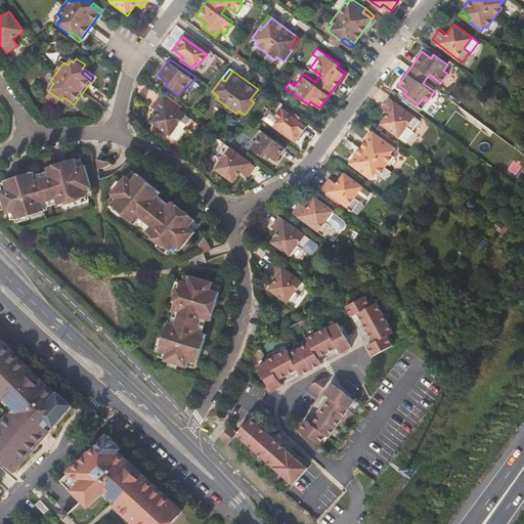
[(156,79),(165,86),(167,83),(158,75),(156,79)]
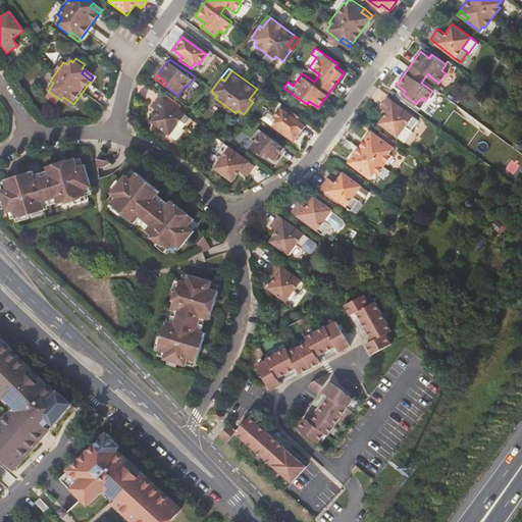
[(260,92),(257,89),(249,99),(253,102),(260,92)]
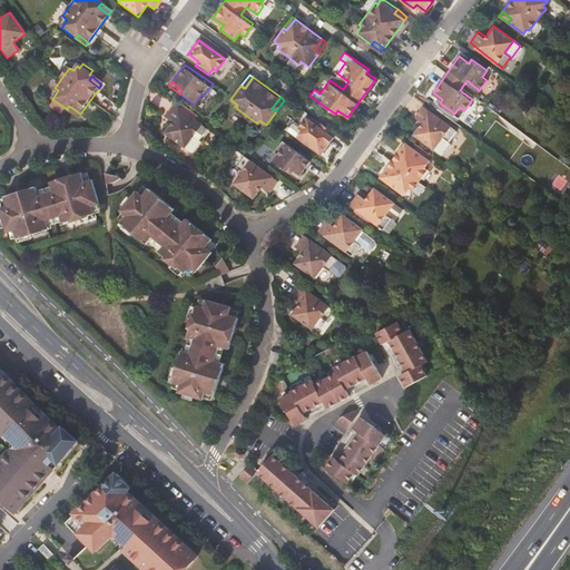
[(413,131),(440,151),(457,128),(423,104),(414,115),(421,120),(413,131)]
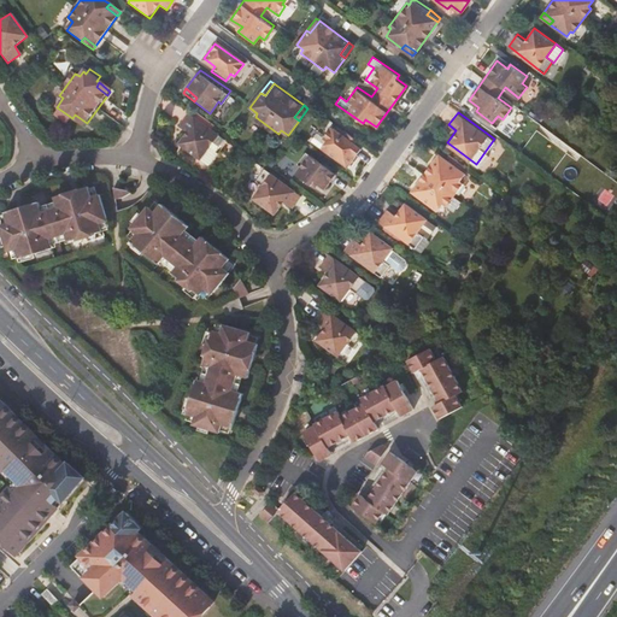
[(177,145),(207,165),(216,153),(215,152),(223,139),(188,113),(178,127),(186,131),(177,145)]
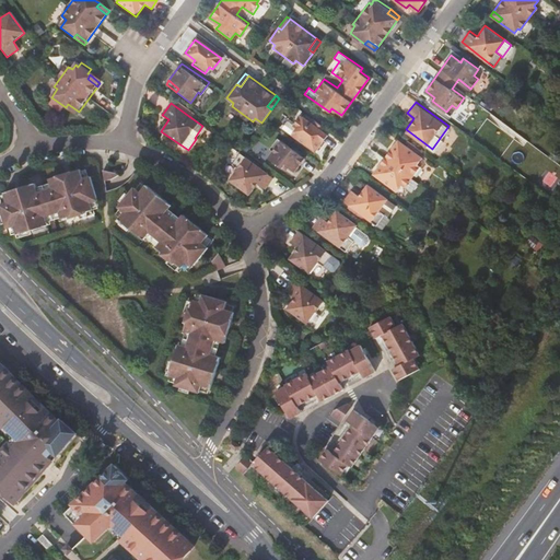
[(76,115),(79,112),(68,104),(66,107),(76,115)]
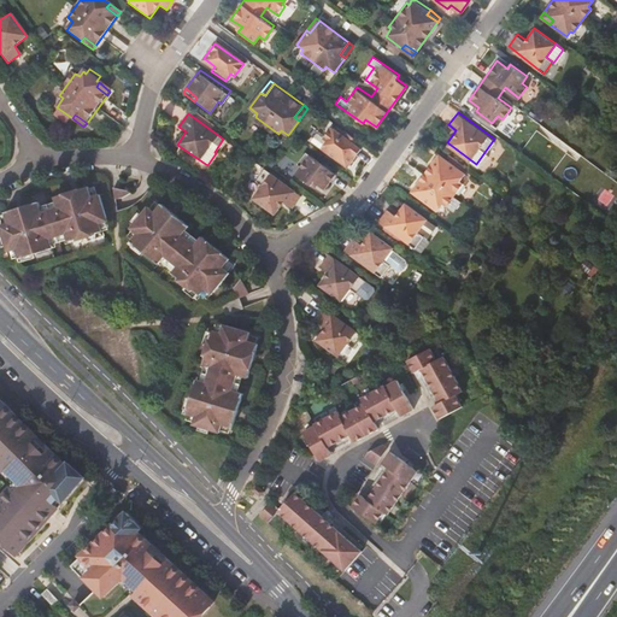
[(321,148),(336,160),(340,156),(350,163),(360,150),(356,146),(358,142),(344,131),(341,135),(335,131),(329,127),(322,139),(325,141),(321,148)]
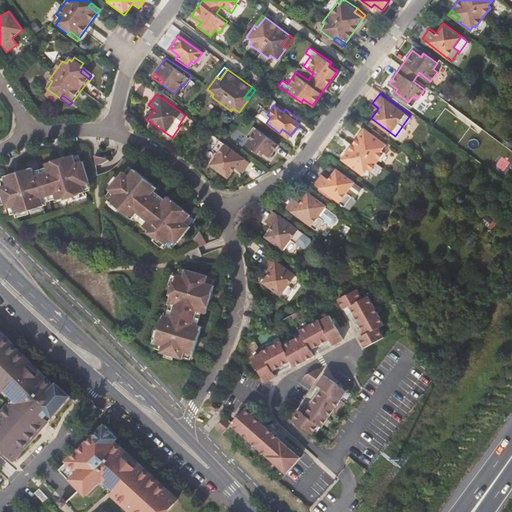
[(260,150),(268,156),(278,143),(255,126),(247,137),(249,138),(245,144),(257,153),(260,150)]
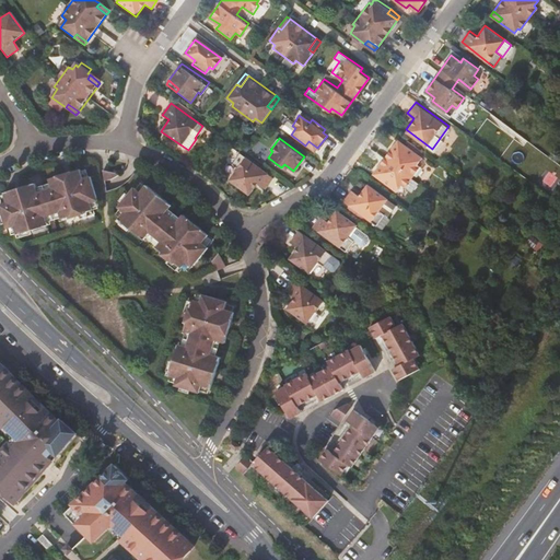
[(405,149),(408,144),(399,138),(396,142),(405,149)]
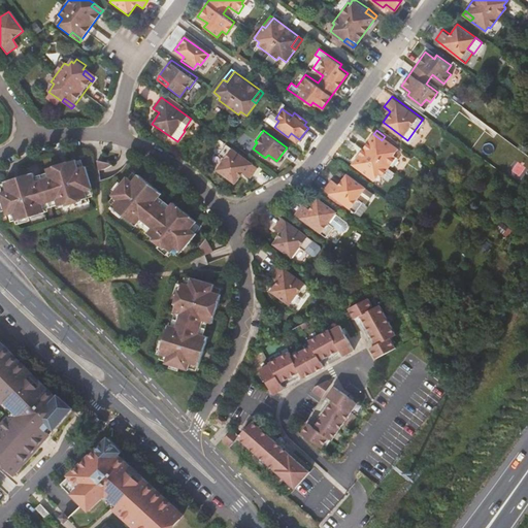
[(291,133),(288,137),(297,143),(299,139),(291,133)]
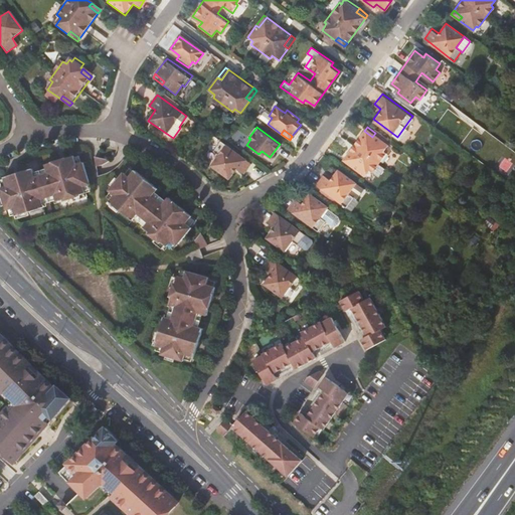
[(389,144),(375,133),(372,137),(364,131),(345,156),(353,162),(351,165),(365,176),(370,171),(372,172),(387,153),(384,151),(389,144)]
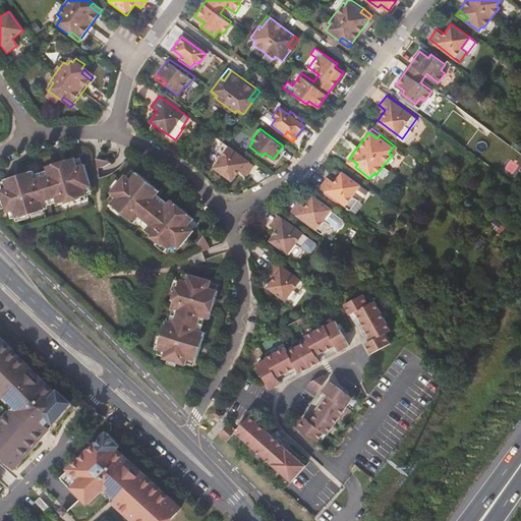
[(214,169),(233,181),(239,171),(247,175),(254,163),(221,142),(214,155),(220,159),(214,169)]
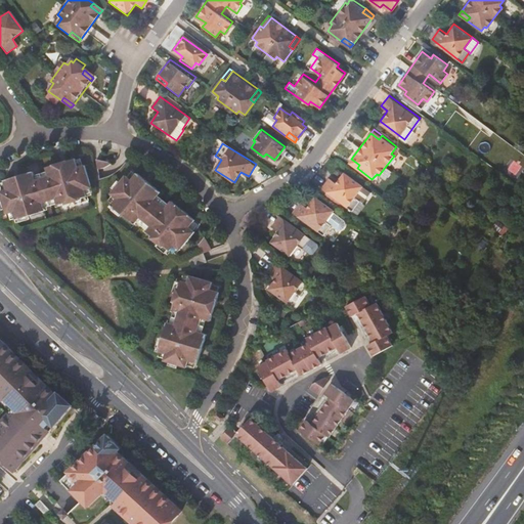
[(46,168),(47,173),(48,177),(35,181),(34,177),(33,172),(4,181),(4,183),(6,190),(1,191),(0,191),(0,193),(6,212),(13,210),(16,219),(45,210),(44,208),(42,203),(55,199),(57,204),(57,206),(86,197),(84,187),(90,185),(84,166),(83,166),(78,168),(75,161),(75,159),(46,168)]
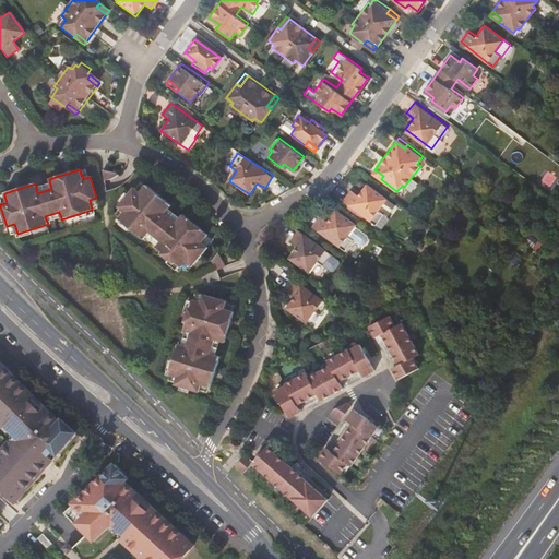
[(117,176),(119,174),(103,169),(105,181),(109,179),(113,178),(117,176)]
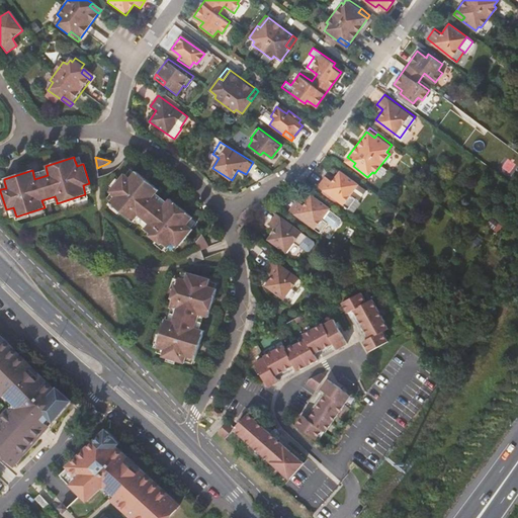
[(345,160),(353,166),(355,163),(347,157),(345,160)]
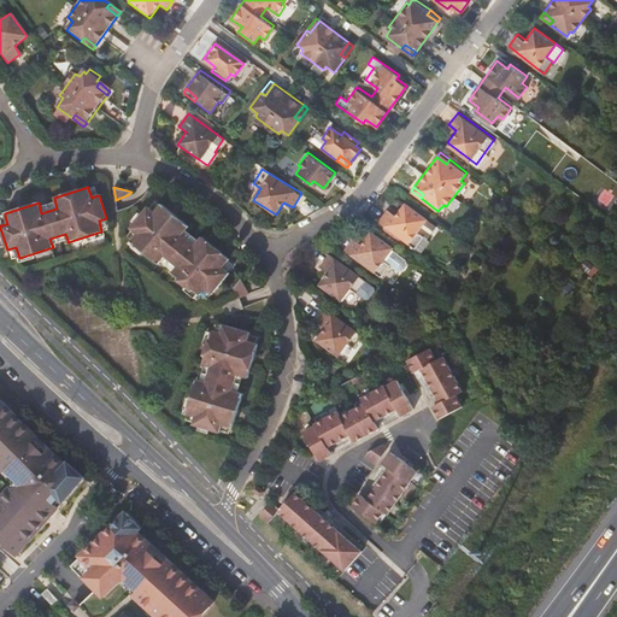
[(418,231),(428,218),(406,203),(397,215),(387,209),(378,219),(416,247),(424,236),(418,231)]
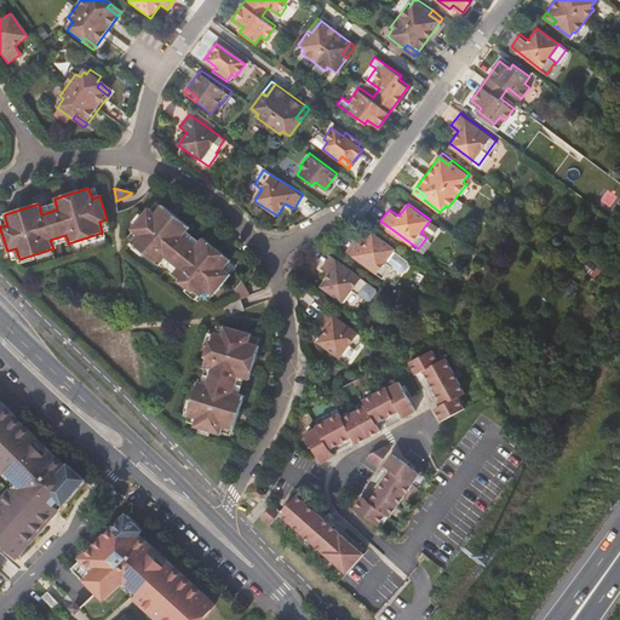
[(57,210),(56,205),(40,210),(41,214),(57,210)]
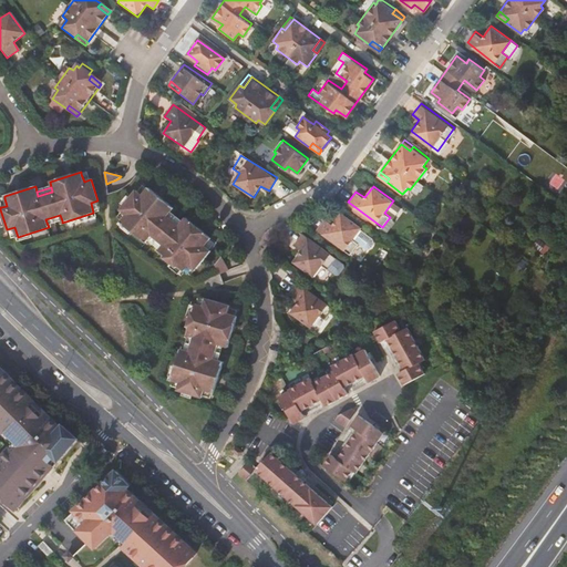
[(144,187),(140,193),(144,197),(148,192),(144,187)]
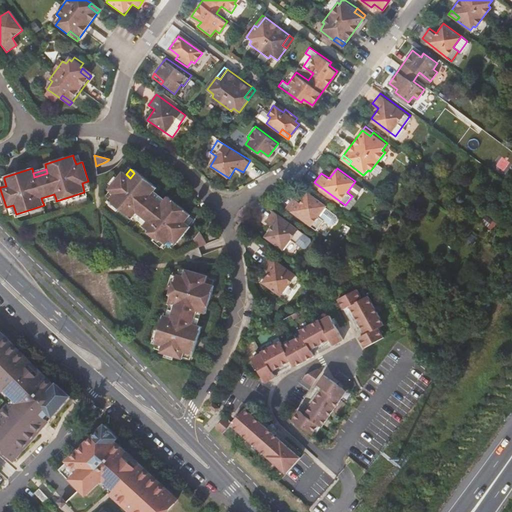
[(134,219),(135,218),(138,214),(149,223),(146,226),(145,228),(169,247),(175,240),(180,244),(193,227),(192,227),(187,223),(191,218),(192,216),(169,198),(166,202),(164,205),(153,197),(156,193),(159,190),(135,171),(134,173),(130,178),(126,174),(124,173),(111,190),(117,194),(111,201),(134,219)]
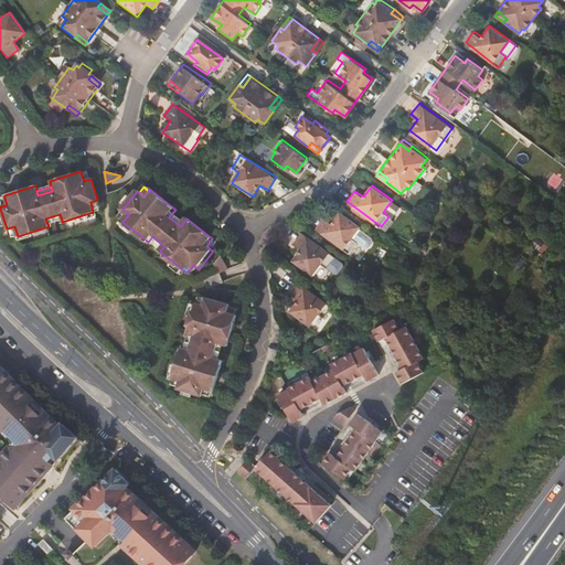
[(100,210),(97,200),(91,202),(93,212),(100,210)]
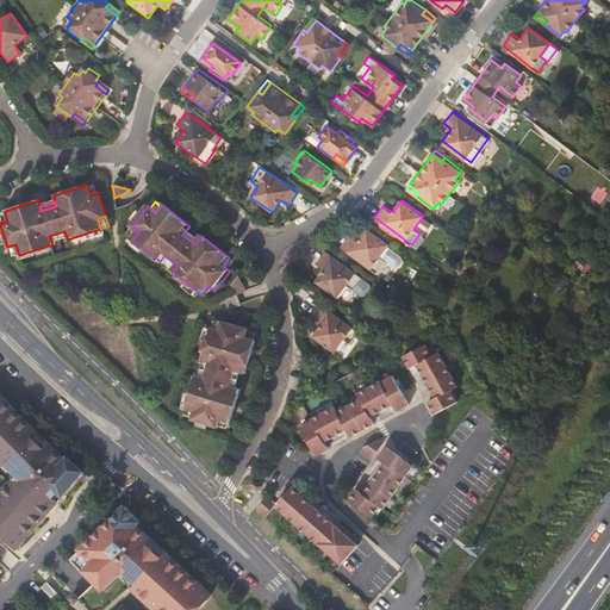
[(431,223),(423,216),(414,229),(419,234),(422,235),(431,223)]
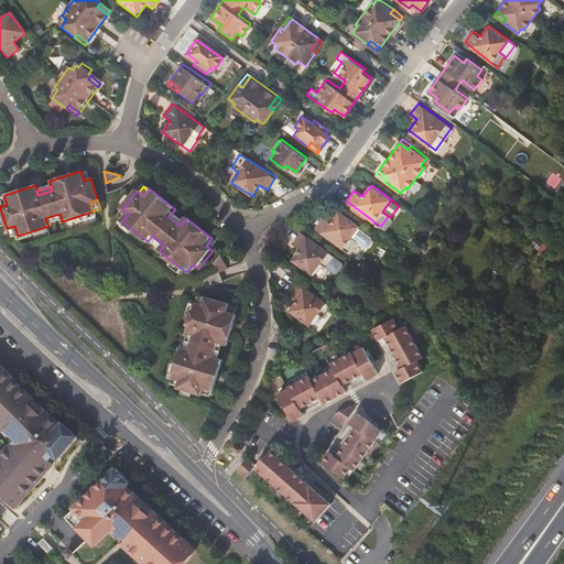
[(117,217),(122,221),(129,214),(122,209),(117,217)]
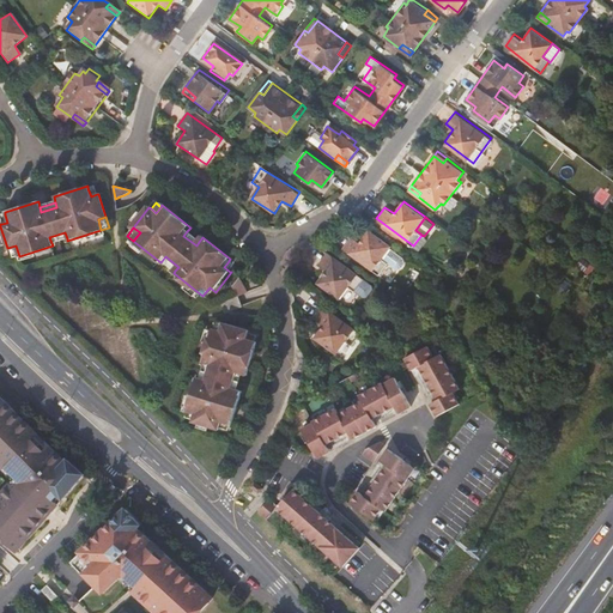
[(345,246),(381,273),(389,261),(382,256),(392,246),(369,229),(360,241),(353,235),(345,246)]
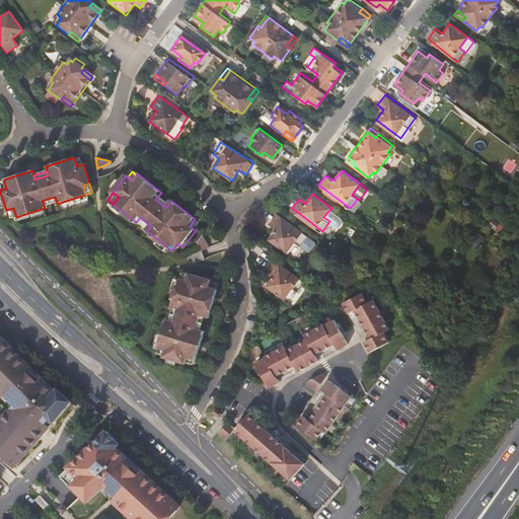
[(168,205),(158,196),(155,200),(166,208),(168,205)]
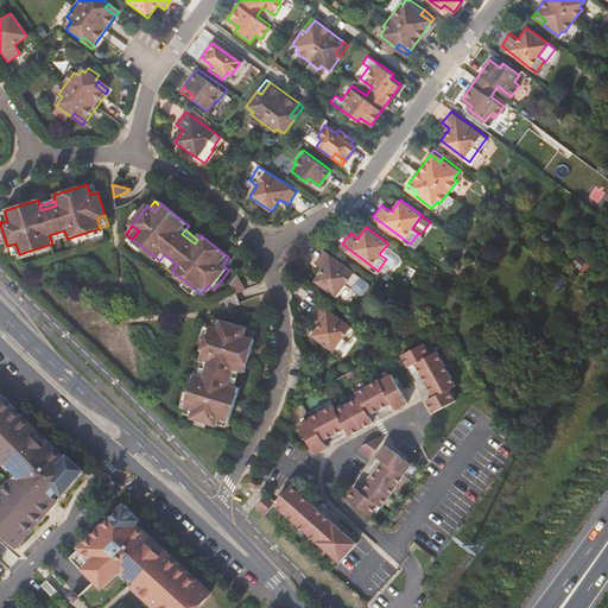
[(51,241),(67,236),(64,230),(49,235),(51,241)]
